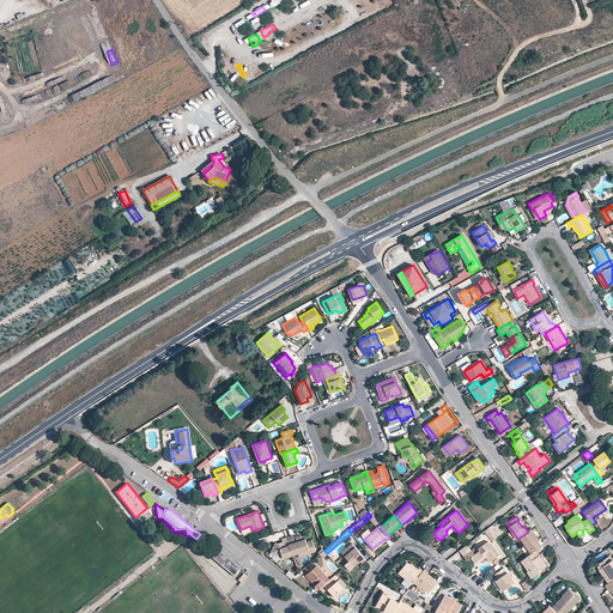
[(490,538),(491,536),(493,540),(496,539),(489,530),(485,533),(490,538)]
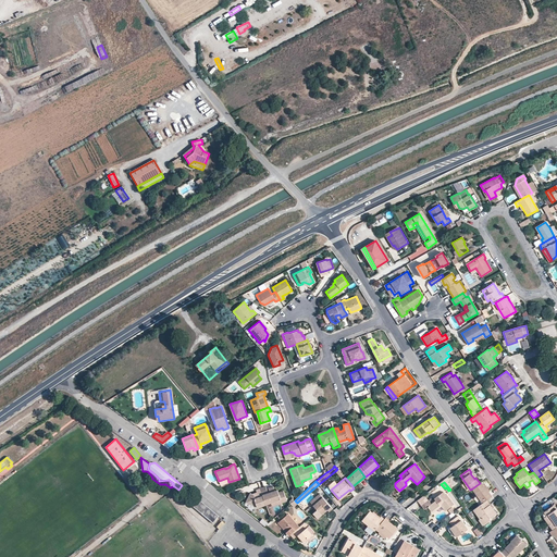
[(472,489),(482,503),(486,499),(492,496),(489,492),(484,485),(481,482),(480,483),(472,489)]
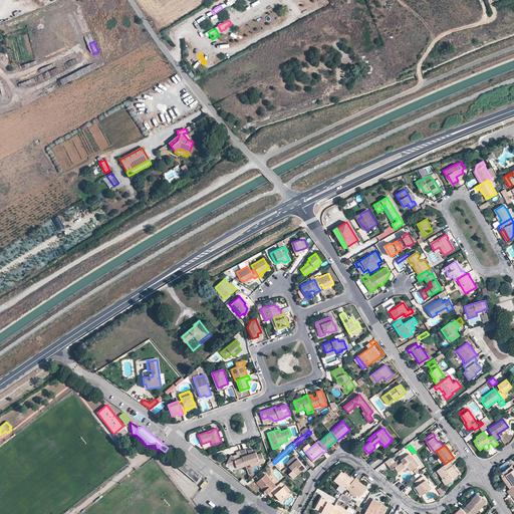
[(493,454),(496,449),(491,446),(488,452),(493,454)]
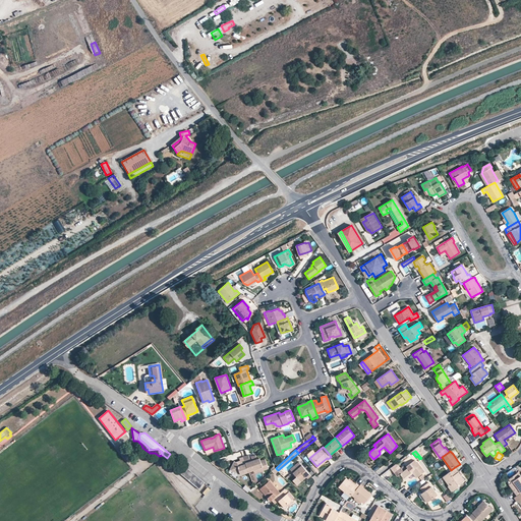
[(249,455),(244,457),(248,469),(253,468),(254,470),(268,466),(266,458),(261,459),(259,457),(257,458),(256,455),(251,456),(252,460),(251,460),(249,455)]
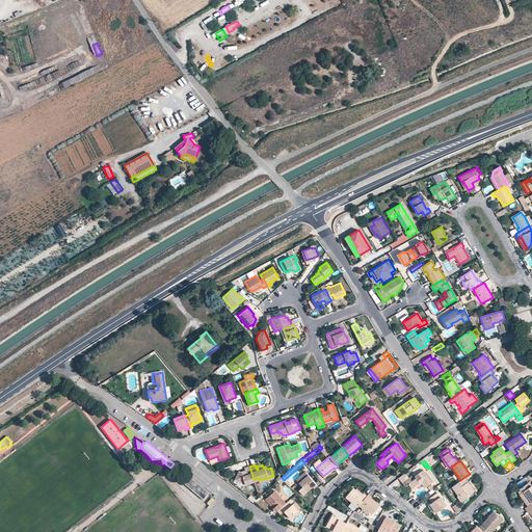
[(245,484),(255,481),(254,479),(248,466),(244,467),(245,469),(245,471),(243,472),(241,471),(239,470),(236,478),(239,479),(240,481),(243,483),(245,482),(245,484)]
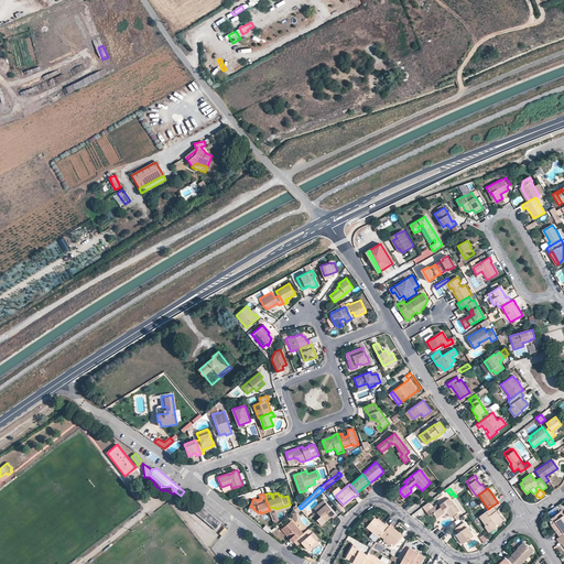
[(354,496),(343,505),(344,507),(355,497),(354,496)]
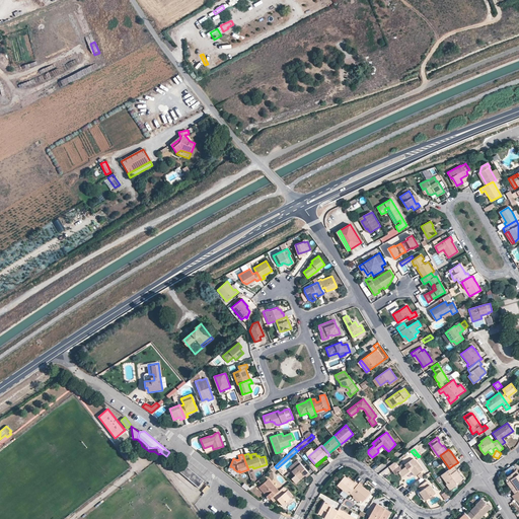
[(400,465),(393,470),(395,473),(398,471),(402,475),(411,469),(416,474),(423,469),(416,460),(416,461),(413,458),(404,464),(403,463),(400,465)]
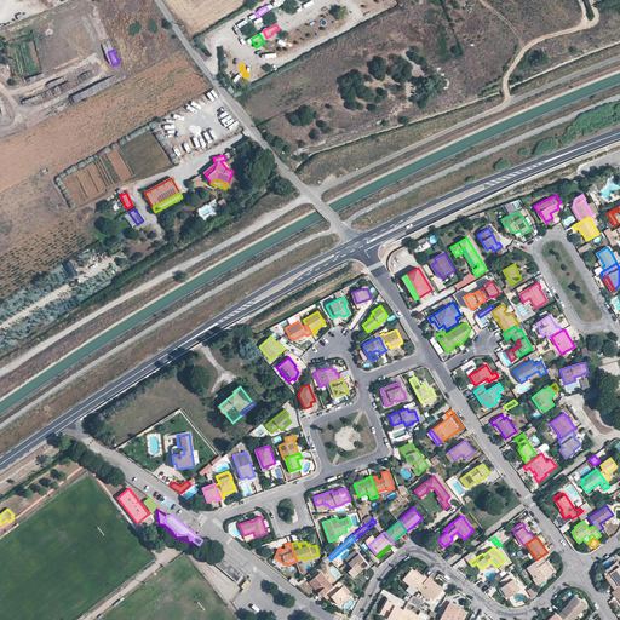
[(465,556),(470,562),(478,556),(474,550),(465,556)]
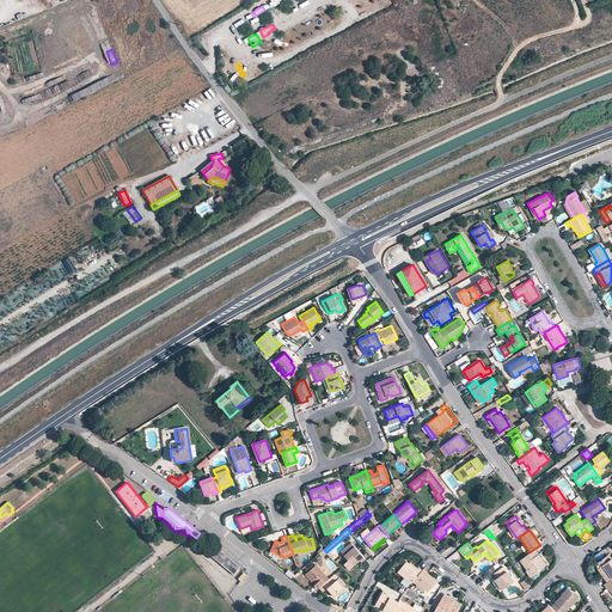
[(207,552),(233,575),(239,567),(214,545),(207,552)]
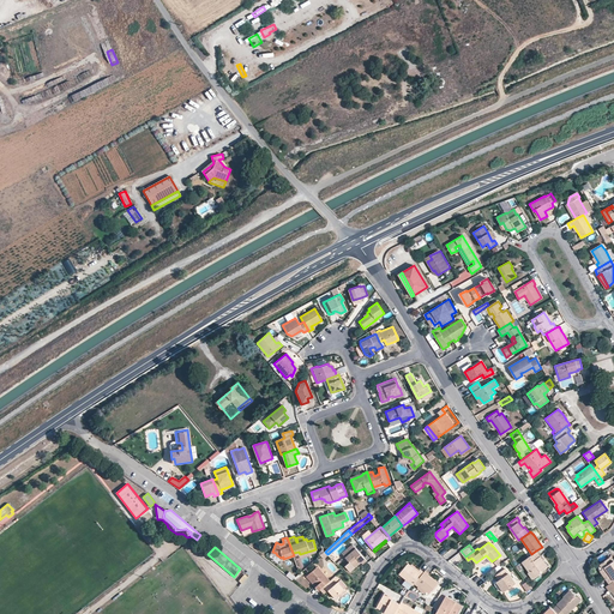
[(362,564),(366,560),(355,547),(345,557),(349,561),(344,566),(349,571),(354,567),(353,566),(359,560),(361,563),(362,564)]
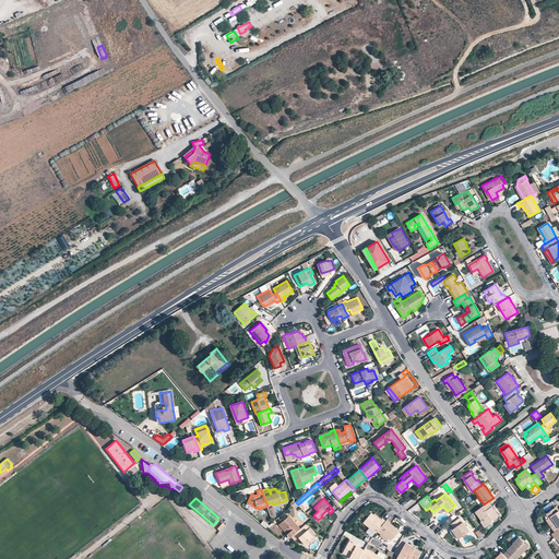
[(475,511),(482,520),(480,521),(485,527),(491,522),(491,521),(496,516),(489,508),(491,507),(488,501),(484,504),(475,511)]
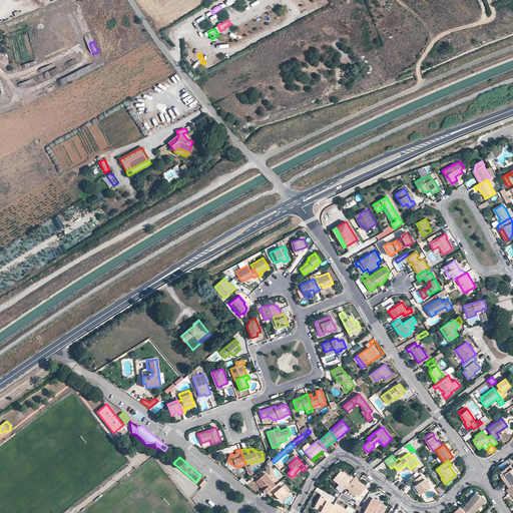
[(406,464),(398,470),(399,472),(407,466),(410,470),(411,469),(406,464)]
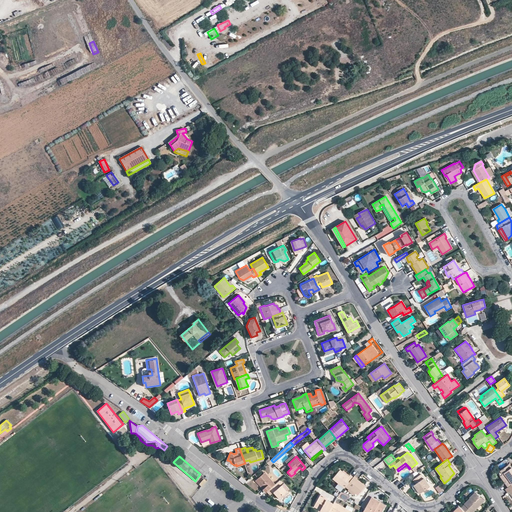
[(448,465),(454,473),(456,472),(450,464),(448,465)]
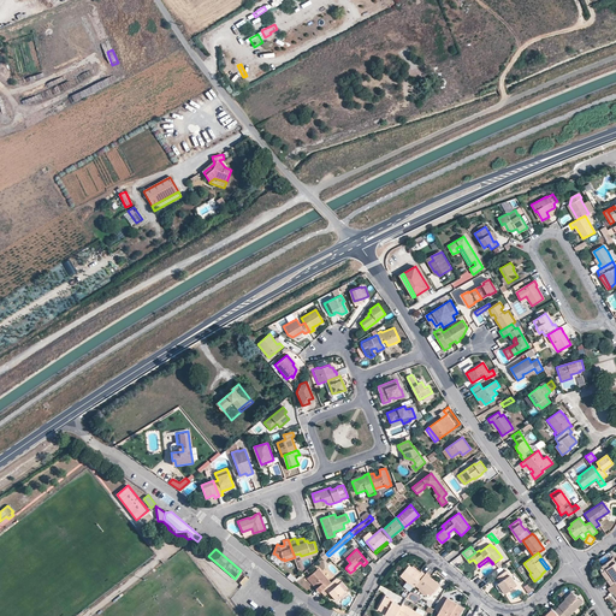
[(608,581),(611,586),(615,581),(615,563),(615,562),(614,563),(611,560),(602,566),(605,570),(610,579),(608,581)]
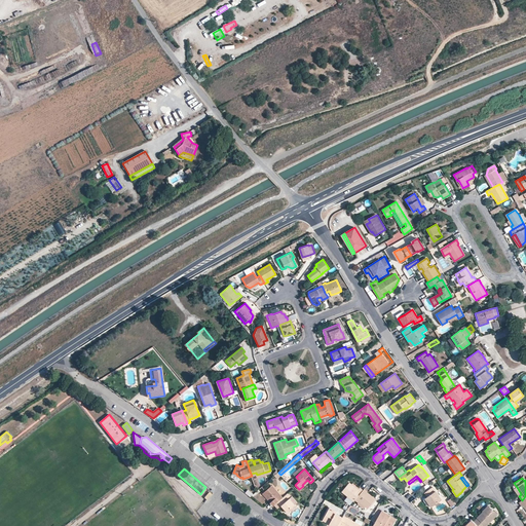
[(348,483),(342,491),(353,501),(354,499),(363,490),(360,487),(358,489),(358,490),(348,483)]
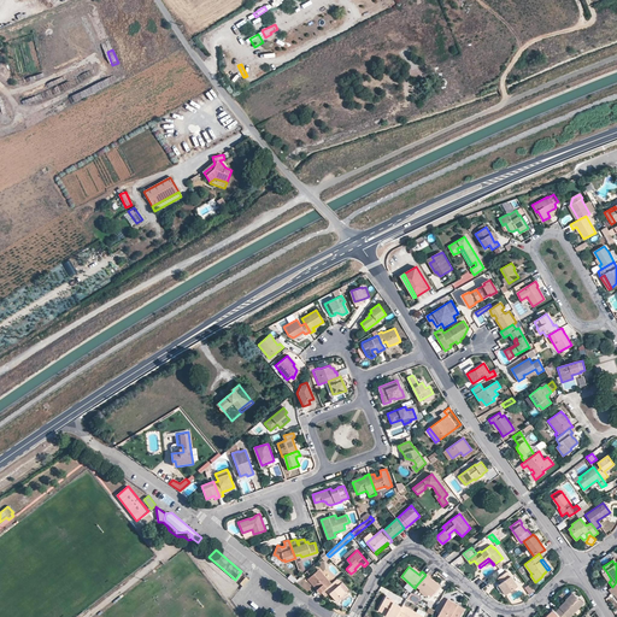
[(316,589),(321,593),(322,592),(325,588),(331,583),(319,570),(310,577),(318,587),(316,589)]
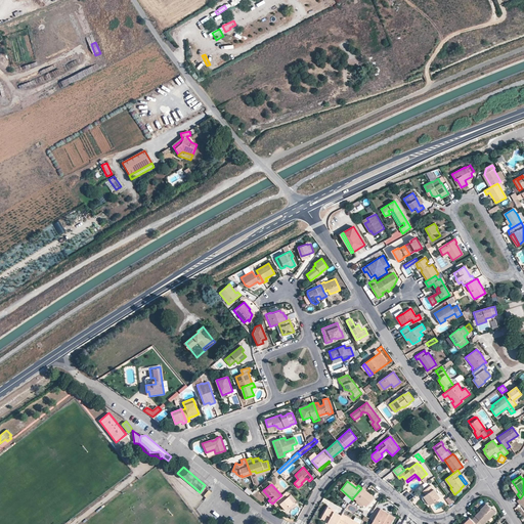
[(439,497),(431,485),(423,491),(426,494),(428,498),(426,499),(430,505),(439,497)]
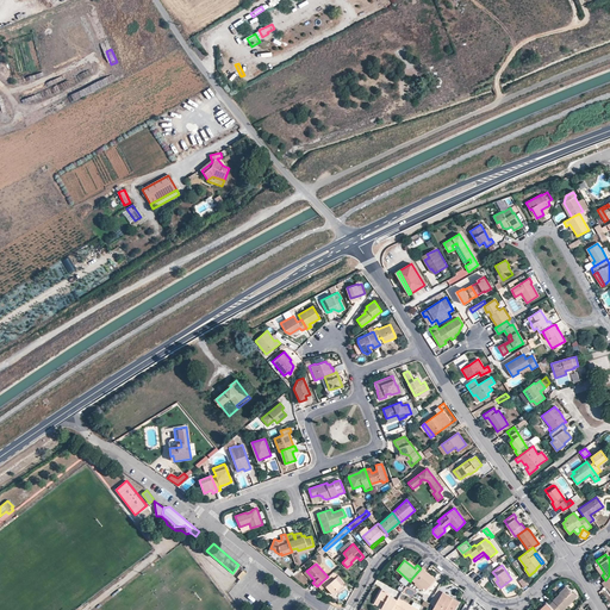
[(421,568),(411,579),(416,583),(417,582),(427,589),(435,579),(425,571),(427,570),(422,566),(421,568)]
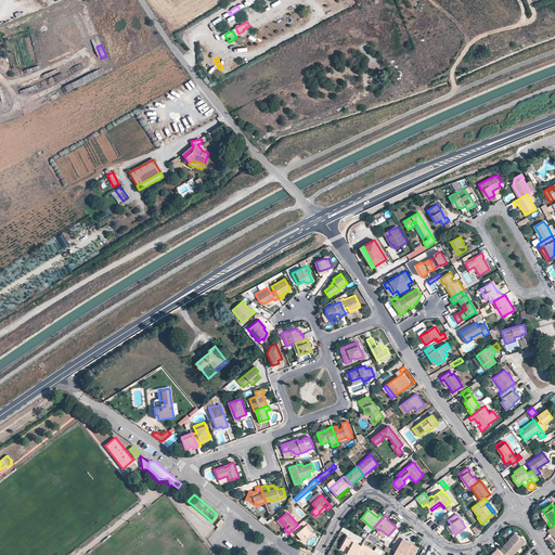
[(286,528),(279,519),(276,520),(284,530),(286,528)]
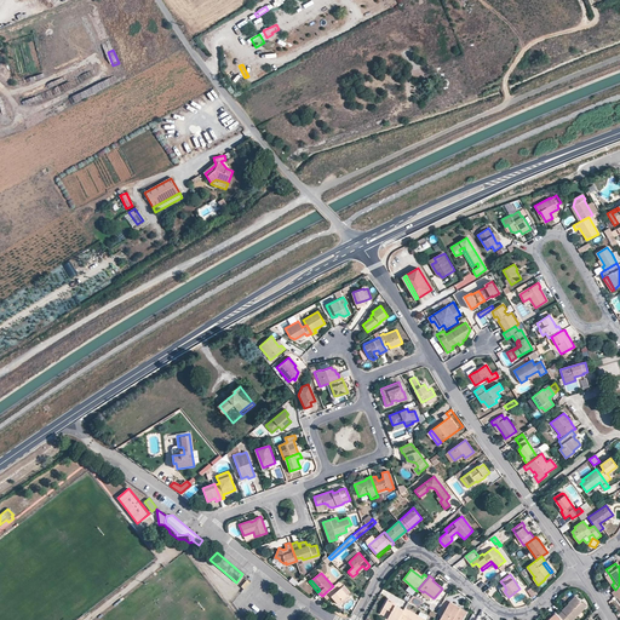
[(344,586),(339,581),(333,586),(327,591),(331,596),(329,597),(333,601),(334,600),(340,607),(350,597),(342,587),(344,586)]
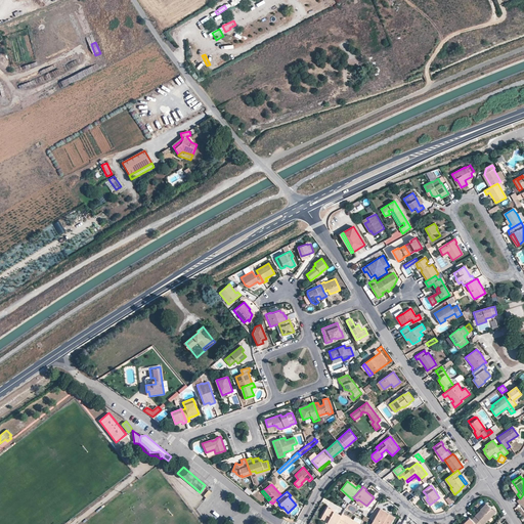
[(450,496),(445,499),(450,506),(454,503),(450,496)]
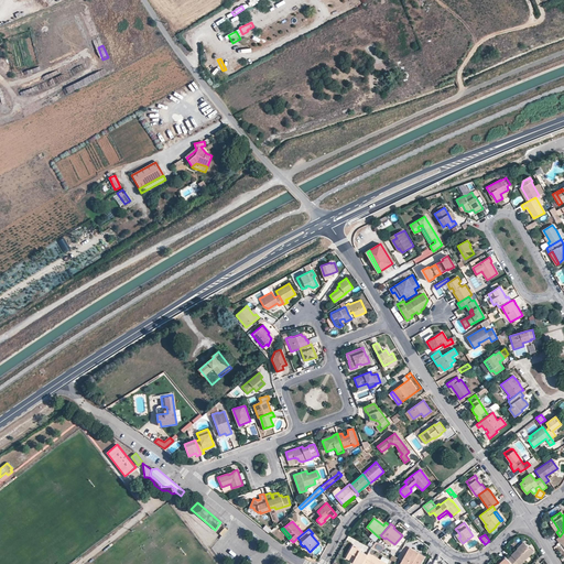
[(508,560),(511,563),(520,563),(532,552),(524,543),(518,550),(518,549),(511,555),(508,560)]
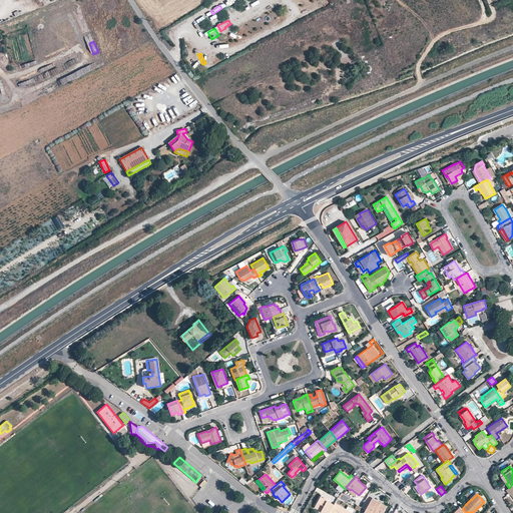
[(321,495),(316,504),(323,508),(321,510),(326,512),(329,512),(330,512),(334,505),(327,500),(328,499),(321,495)]
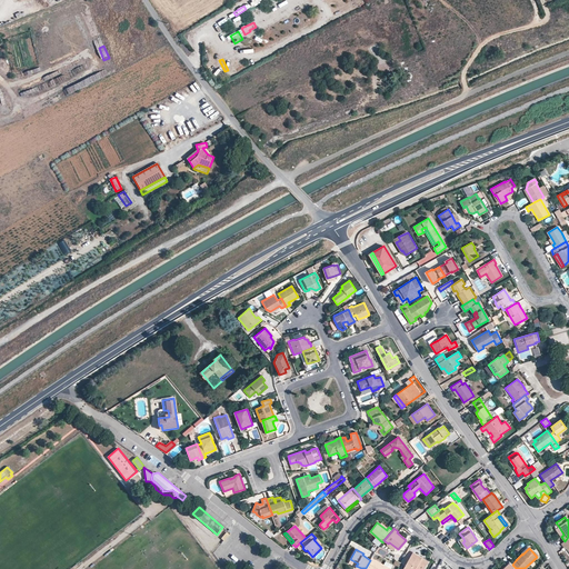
[(406,566),(412,552),(408,549),(400,562),(406,566)]
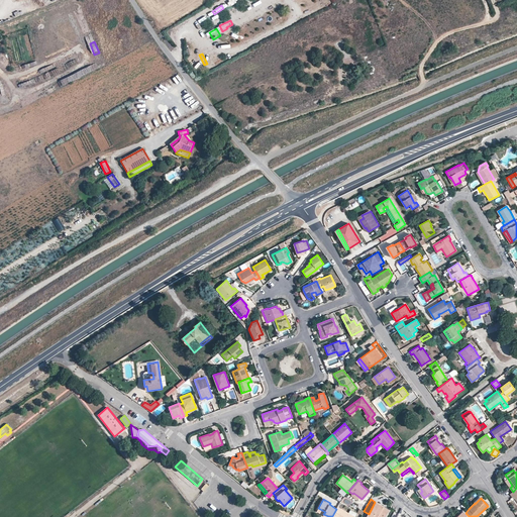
[(369,514),(366,516),(385,516),(389,510),(385,508),(384,509),(382,508),(383,507),(384,506),(375,502),(369,514)]
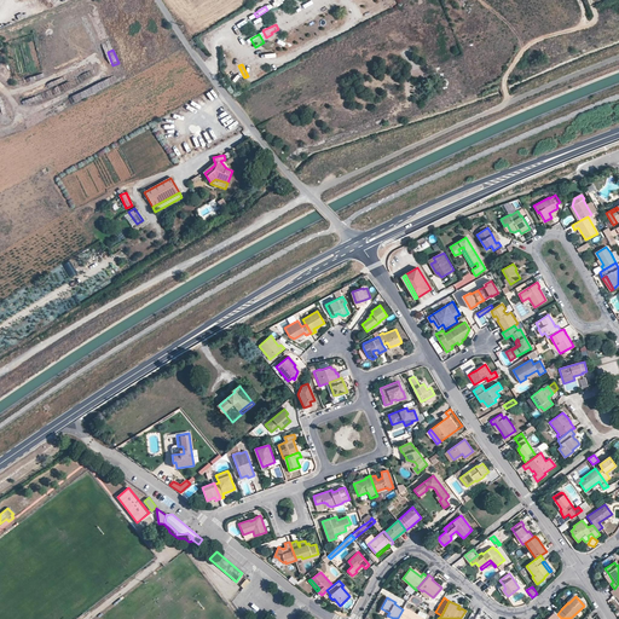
[(403,609),(398,618),(423,618),(424,618),(404,606),(403,609)]
